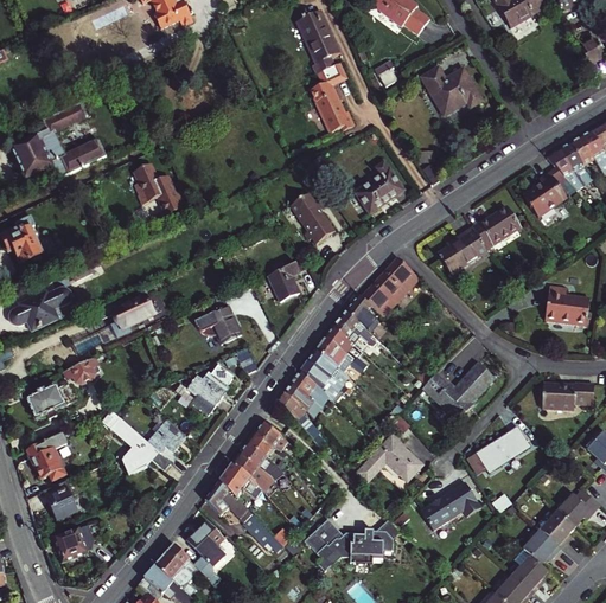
[(147,0),(157,0),(161,10),(158,12),(164,26),(183,18),(185,24),(197,18),(189,0),(180,0),(147,0)]
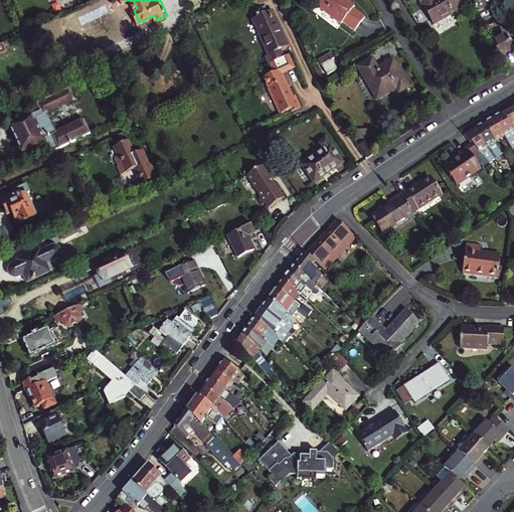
[(354,4),(348,0),(315,0),(313,3),(340,23),(342,21),(354,30),(365,16),(352,6),(354,4)]
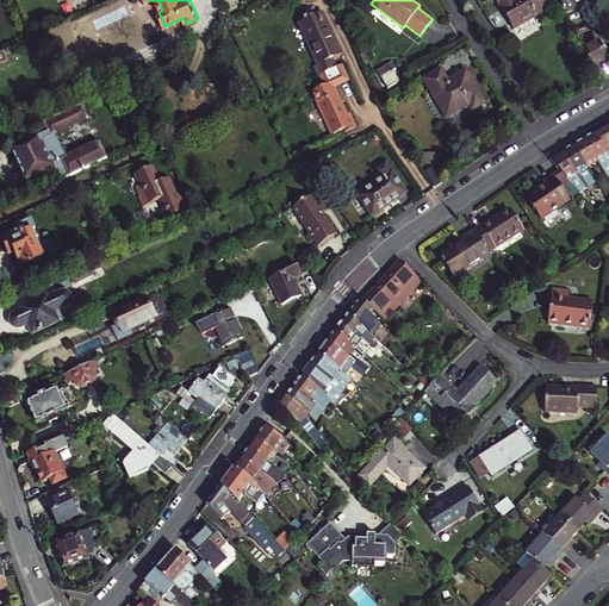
[(496,0),(511,24),(545,5),(541,0),(496,0)]
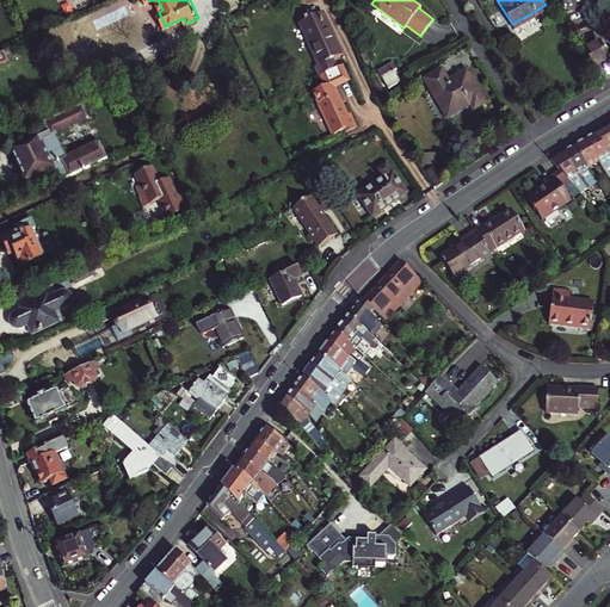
[(565,6),(567,10),(581,0),(561,0),(564,2),(561,4),(564,7),(565,6)]
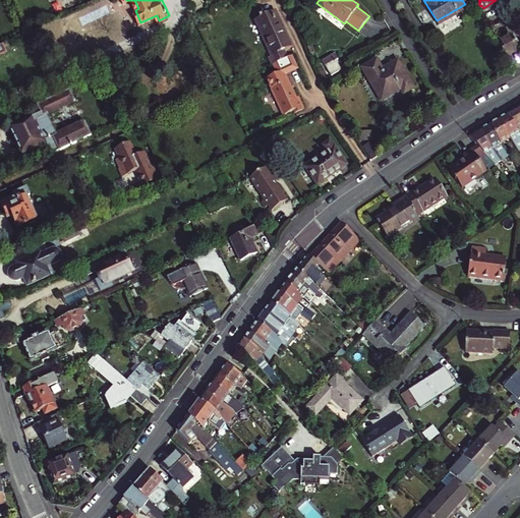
[(260,14),(261,15),(255,18),(273,54),(269,55),(273,63),(274,62),(280,59),(287,56),(284,49),(293,45),(276,8),(263,14),(262,13),(260,14)]
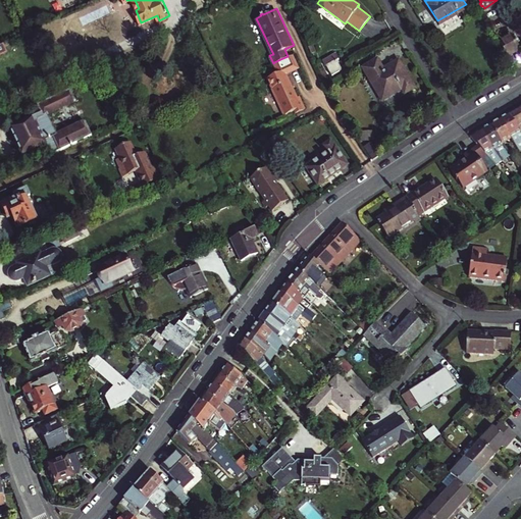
[(497,41),(506,55),(519,48),(510,34),(497,41)]
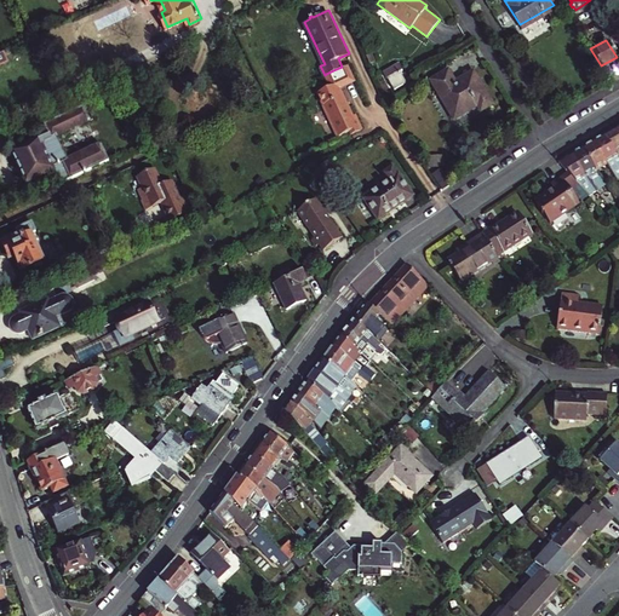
[(347,64),(342,67),(333,70),(339,85),(354,79),(347,64)]
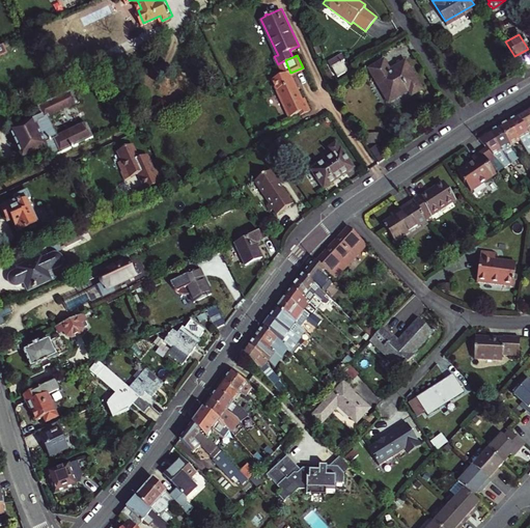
[(337,56),(330,60),(339,76),(350,70),(342,56),(338,58),(337,56)]
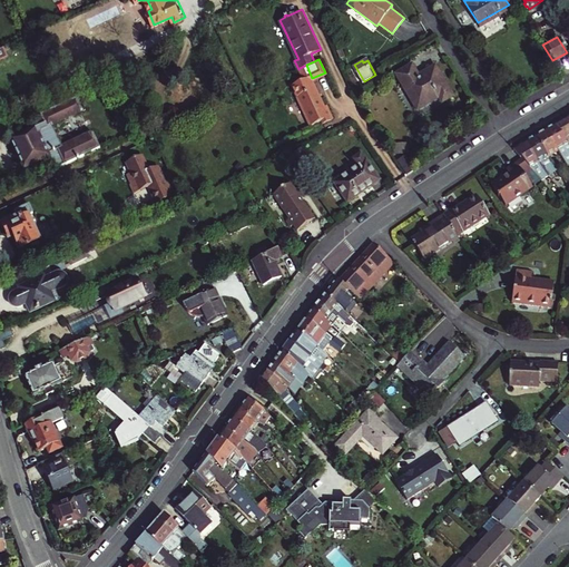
[(325,105),(312,78),(306,65),(300,68),(304,79),(294,84),(312,125),(322,120),(323,123),(334,118),(327,104),(325,105)]
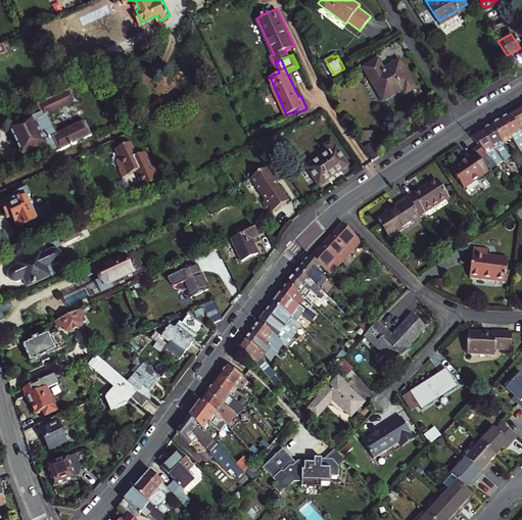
[(377,59),(362,68),(380,99),(399,89),(404,95),(414,89),(397,60),(383,69),(377,59)]
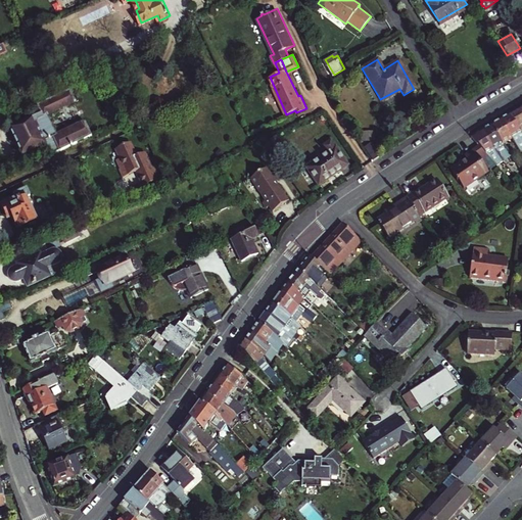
[(44,142),(45,144),(44,145),(47,152),(49,152),(49,153),(93,133),(86,120),(57,133),(48,112),(77,99),(72,88),(52,96),(44,100),(39,102),(43,111),(11,127),(12,129),(11,130),(14,136),(15,136),(19,143),(17,143),(20,150),(21,150),(22,152),(44,142)]
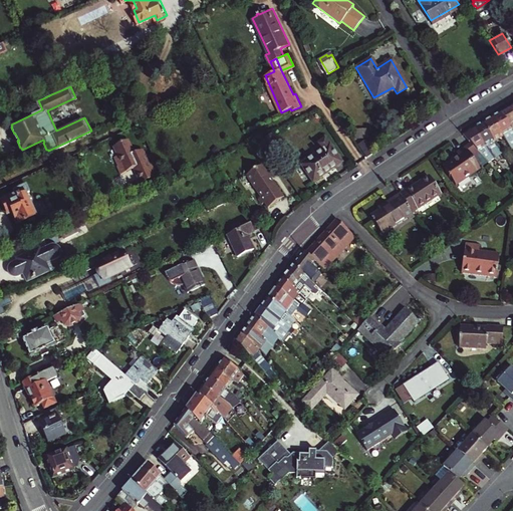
[(41,93),(43,98),(51,94),(49,90),(41,93)]
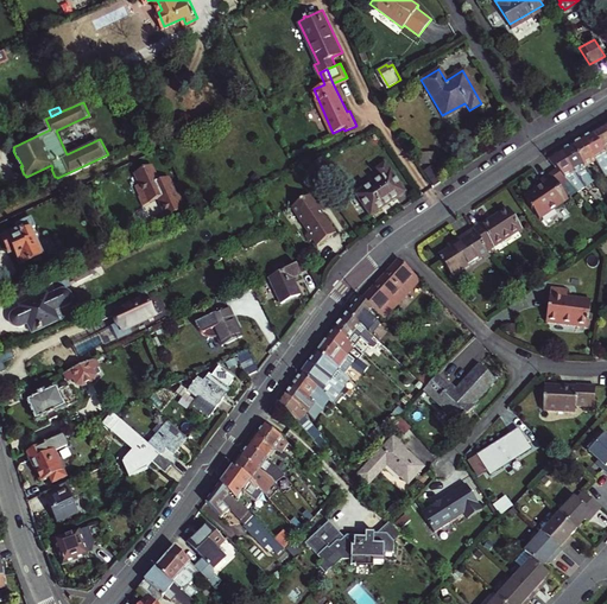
[(606,120),(601,125),(593,129),(606,152),(606,120)]
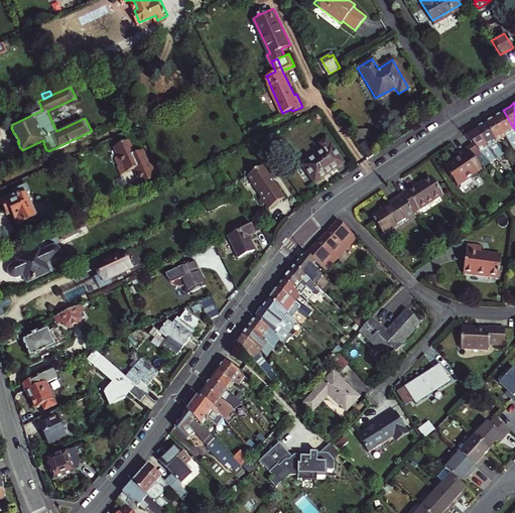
[(494,115),(505,134),(509,132),(514,141),(514,129),(503,110),(498,113),(494,115)]
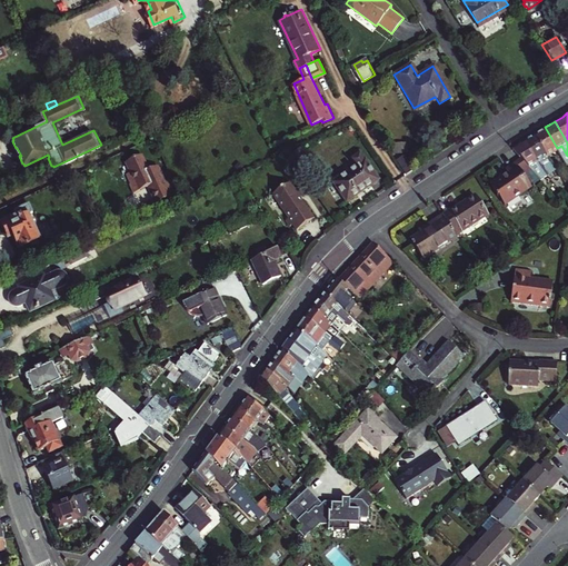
[(535,132),(547,154),(557,148),(545,127),(539,130),(535,132)]
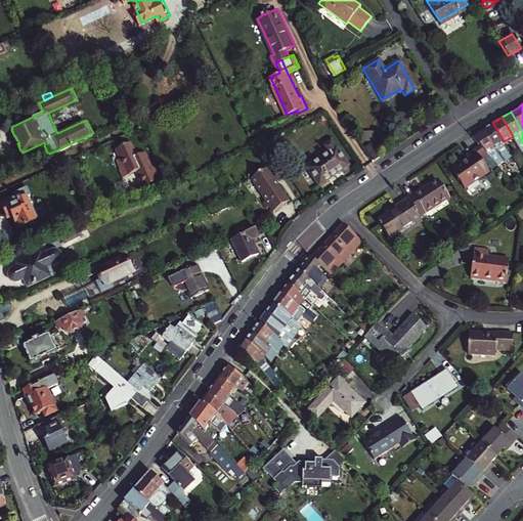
[(494,146),(504,141),(492,122),(487,125),(483,128),(494,146)]
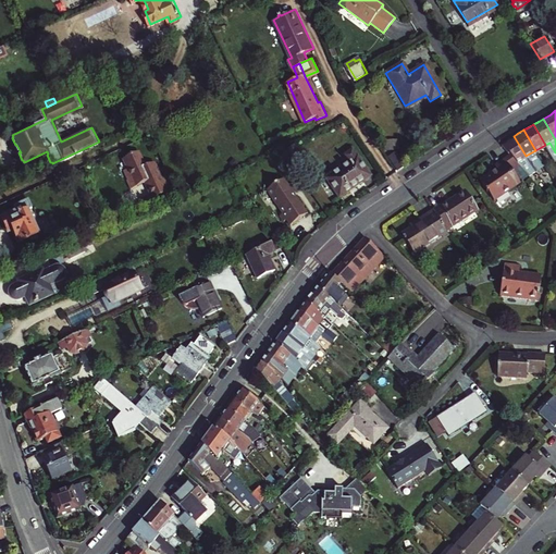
[(507,139),(502,143),(511,154),(518,161),(526,156),(514,136),(507,139)]
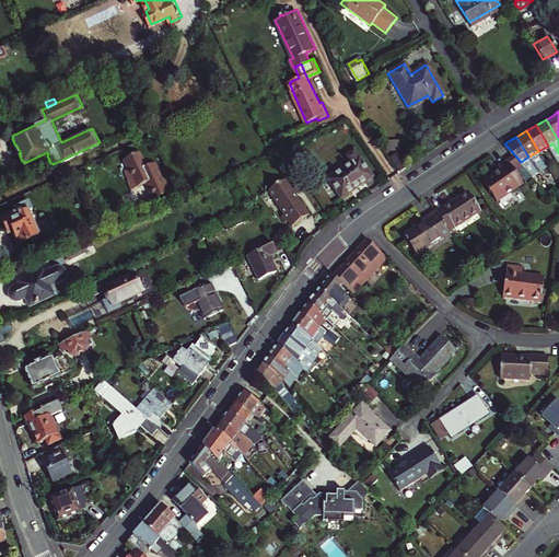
[(169,189),(166,183),(162,175),(155,159),(147,163),(140,149),(126,155),(130,165),(125,167),(129,177),(128,178),(131,186),(146,180),(153,197),(169,189)]
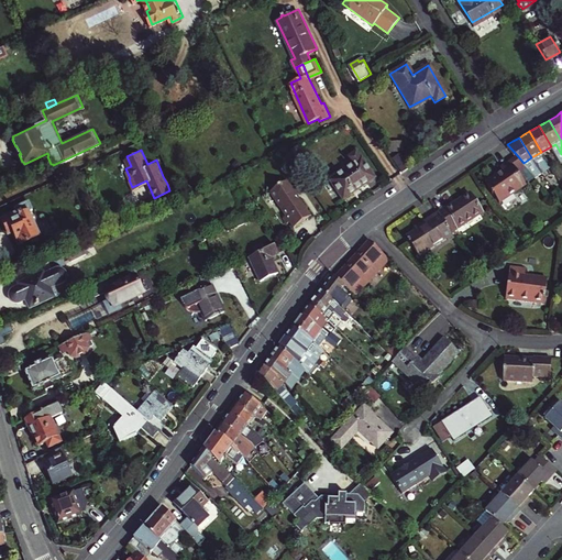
[(330,176),(343,196),(374,175),(357,151),(350,155),(353,161),(330,176)]
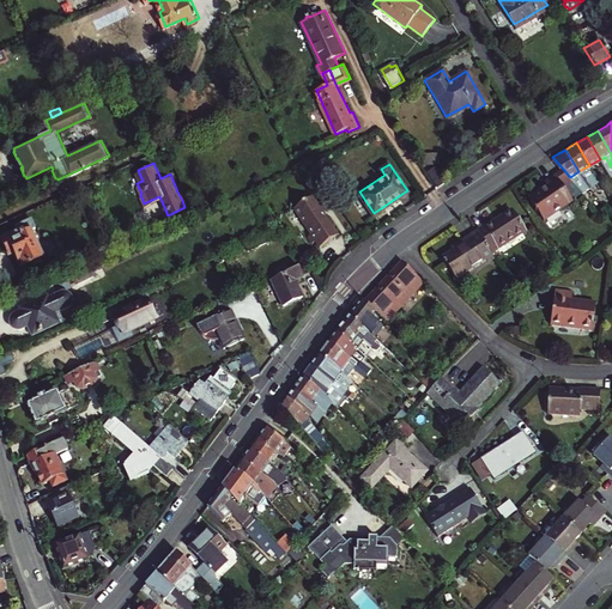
[(579,171),(583,177),(594,171),(589,165),(579,171)]
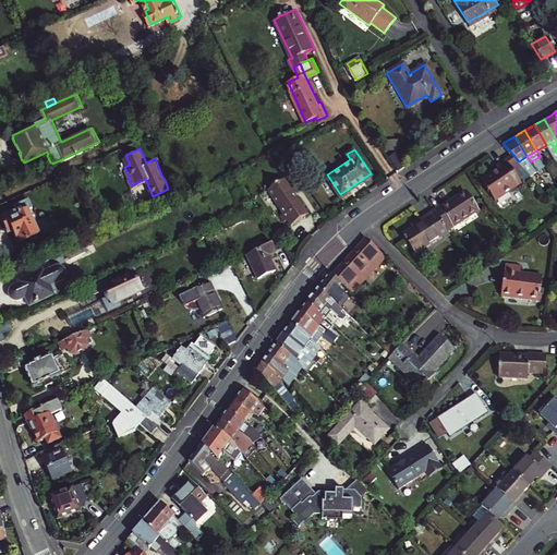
[(397,153),(389,157),(397,169),(404,165),(397,153)]
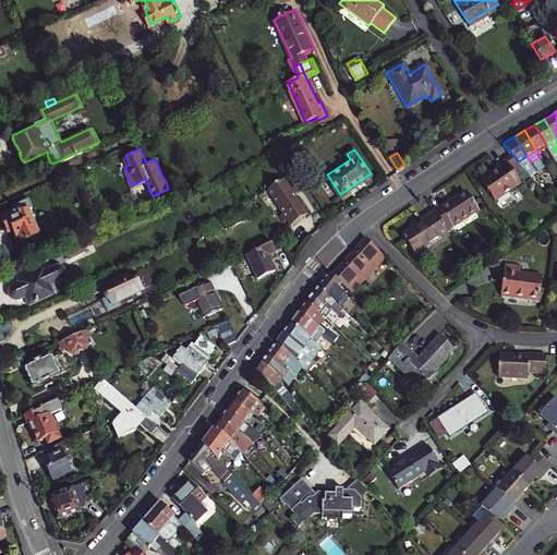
[(510,155),(519,165),(521,164),(519,161),(512,154),(510,155)]
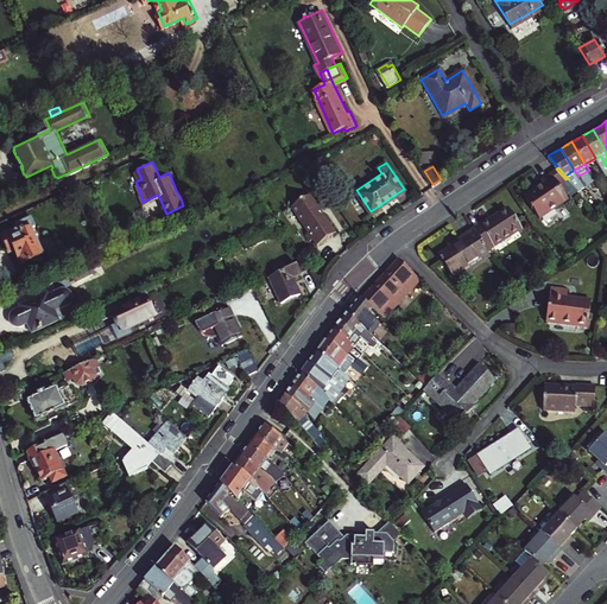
[(566,179),(556,169),(542,178),(543,182),(525,192),(538,215),(567,196),(560,184),(566,179)]
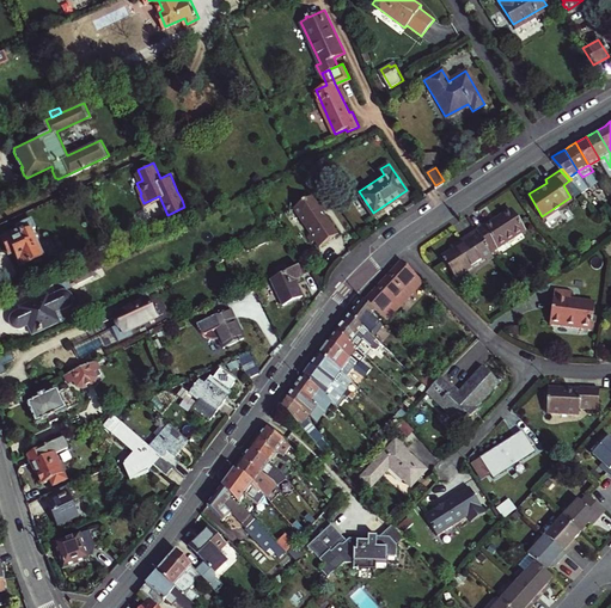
[(572,179),(574,182),(582,177),(578,171),(569,177),(572,179)]
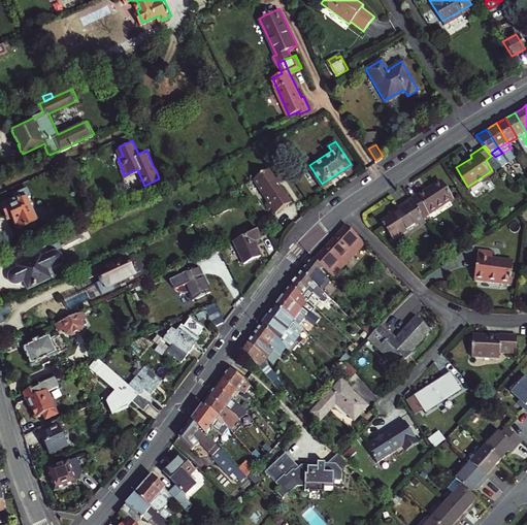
[(157,172),(163,169),(160,162),(153,165),(157,172)]
